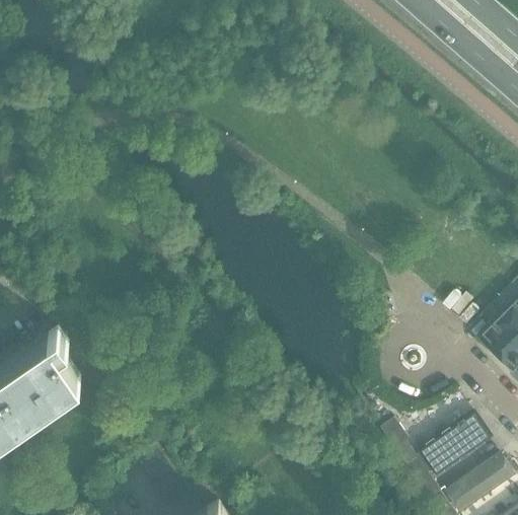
[(515,369),(517,366),(517,314),(490,344),(515,369)]
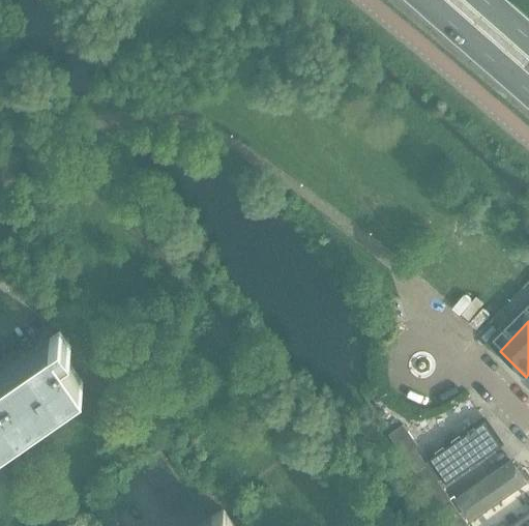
[(0,443),(53,408),(83,386),(62,357),(72,350),(64,339),(59,342),(56,338),(0,376),(0,443)]
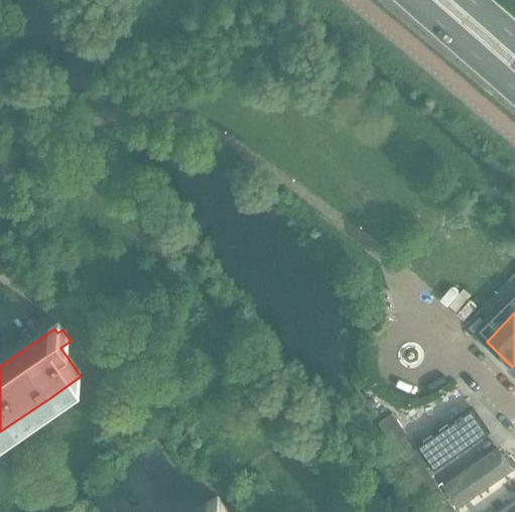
[(470,414),(419,449),(436,474),(487,438),(470,414)]
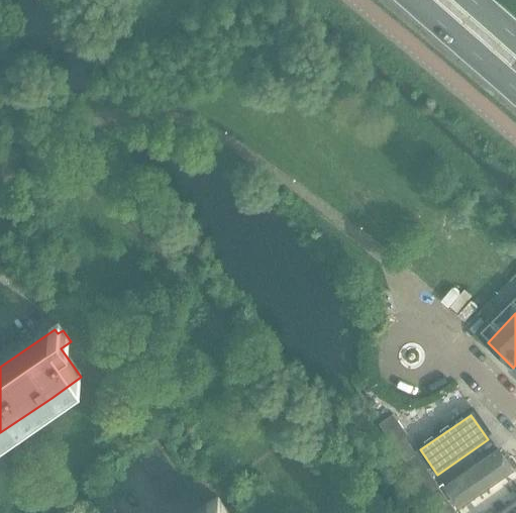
[(417,457),(405,440),(395,447),(407,465),(417,457)]
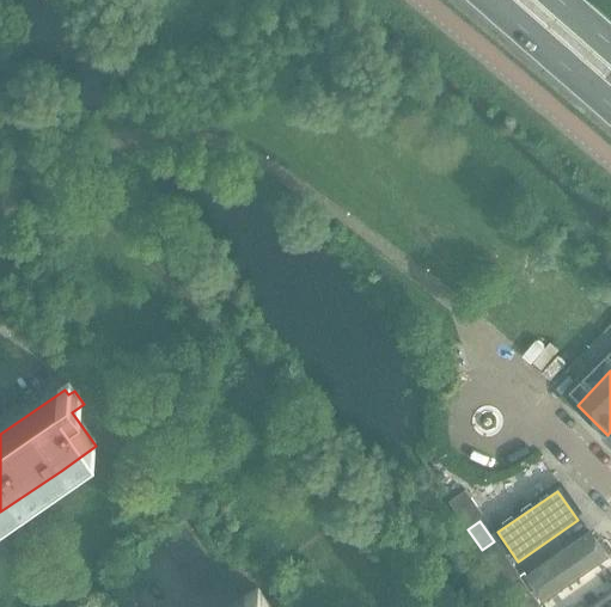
[(176,562),(201,544),(194,533),(167,551),(176,562)]
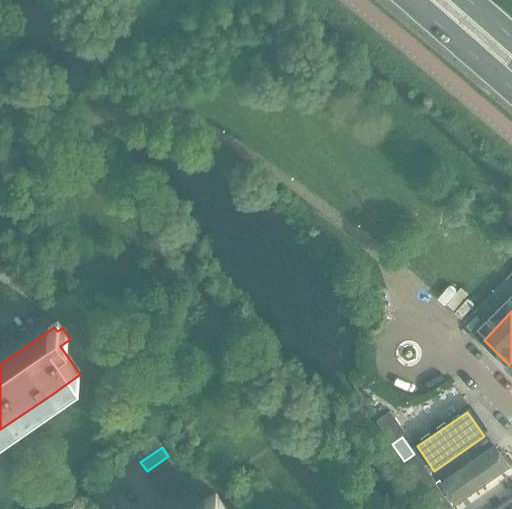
[(493,449),(443,484),(457,505),(508,469),(493,449)]
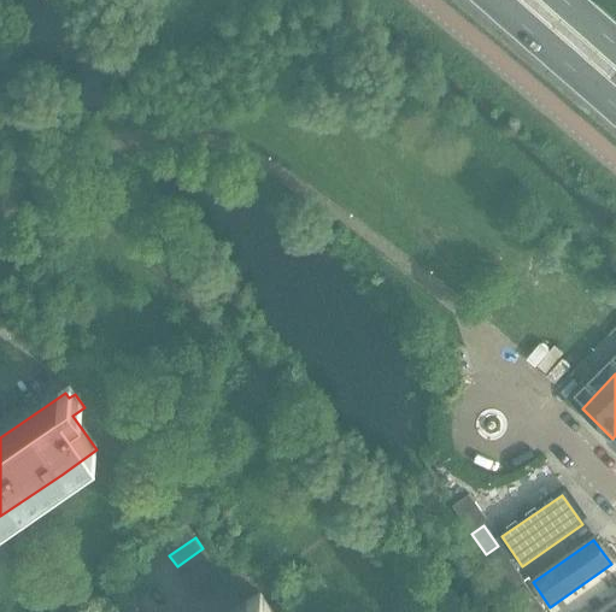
[(186,578),(211,560),(203,548),(177,566),(186,578)]
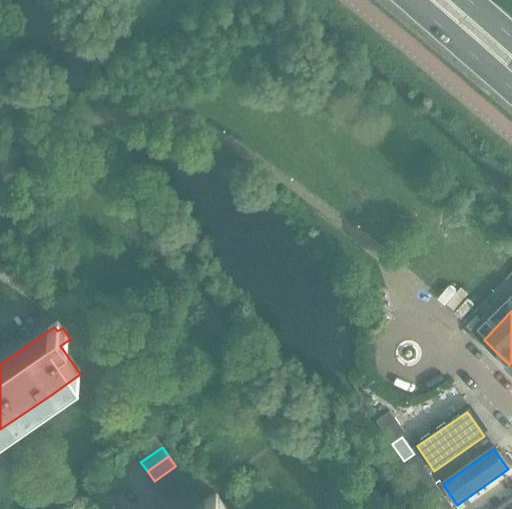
[(161,491),(182,476),(175,466),(154,481),(161,491)]
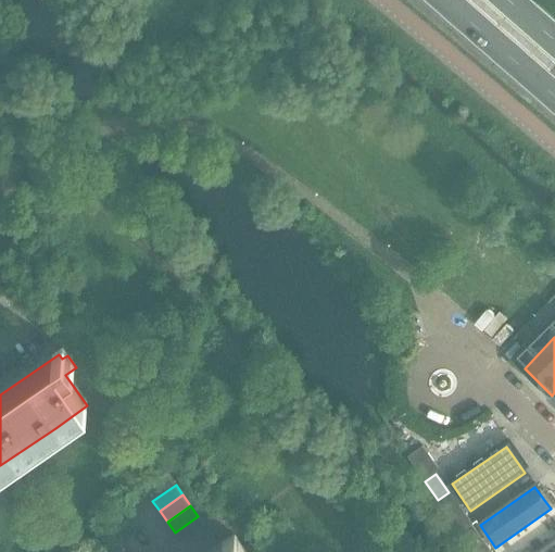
[(183,543),(205,527),(198,516),(175,532),(183,543)]
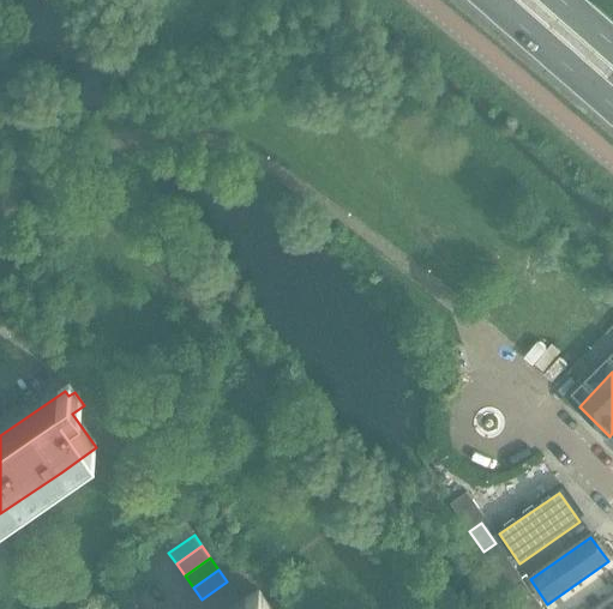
[(538,603),(523,582),(510,590),(522,608),(530,608),(538,603)]
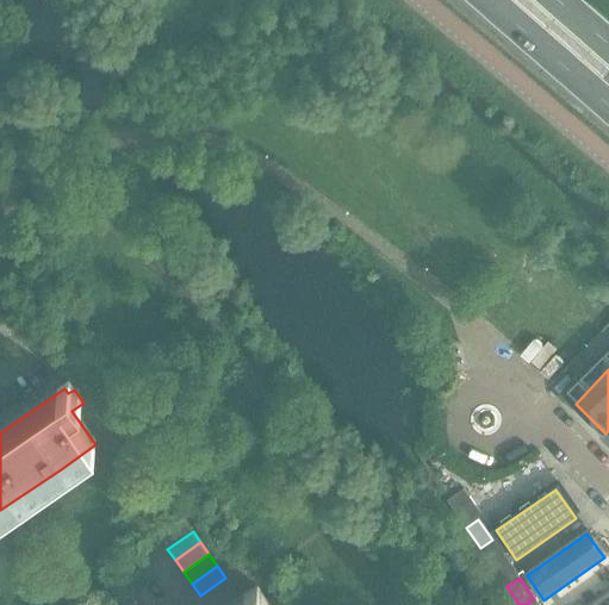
[(268,604),(263,597),(262,596),(259,590),(236,604),(268,604)]
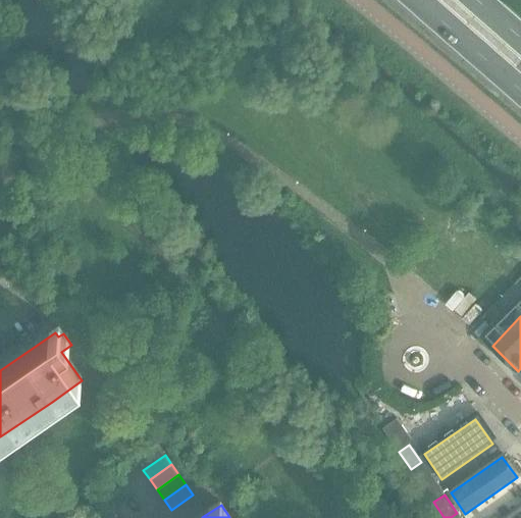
[(520,507),(504,517),(520,517),(520,507)]
